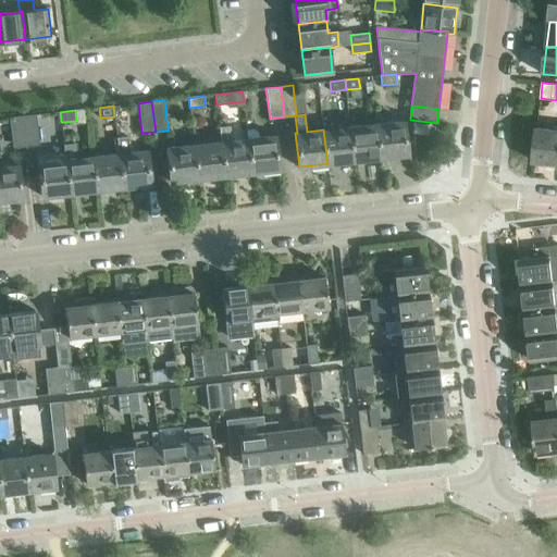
[(24,116),(27,146),(39,145),(36,115),(24,116)]
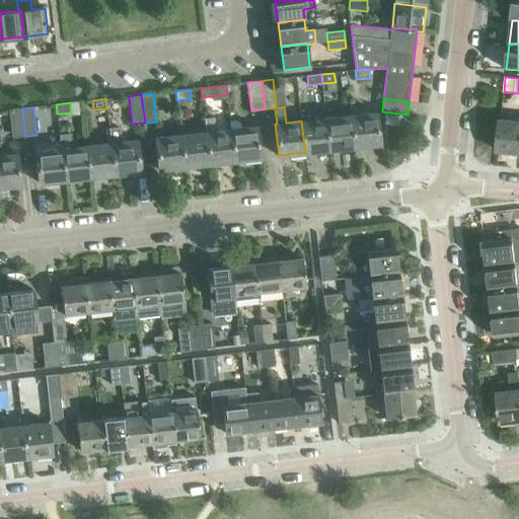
[(25,136),(22,108),(9,109),(12,138),(25,136)]
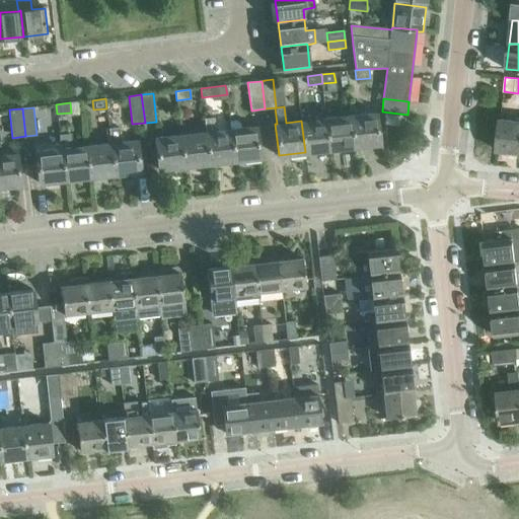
[(380,144),(376,113),(350,116),(354,147),(380,144)]
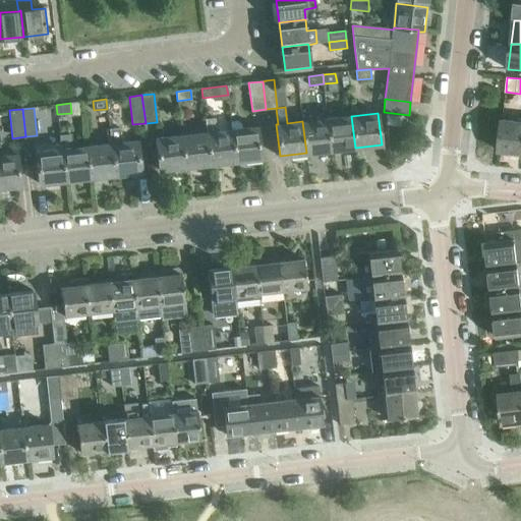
[(301,115),(302,121),(306,153),(331,151),(327,119),(311,120),(310,114),(301,115)]
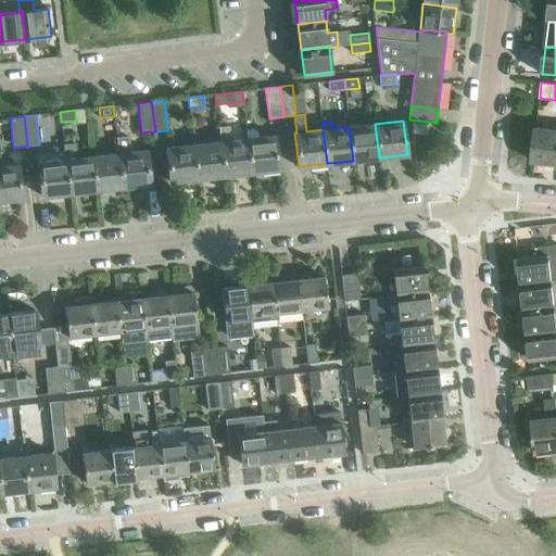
[(414,122),(413,133),(428,135),(429,124),(414,122)]
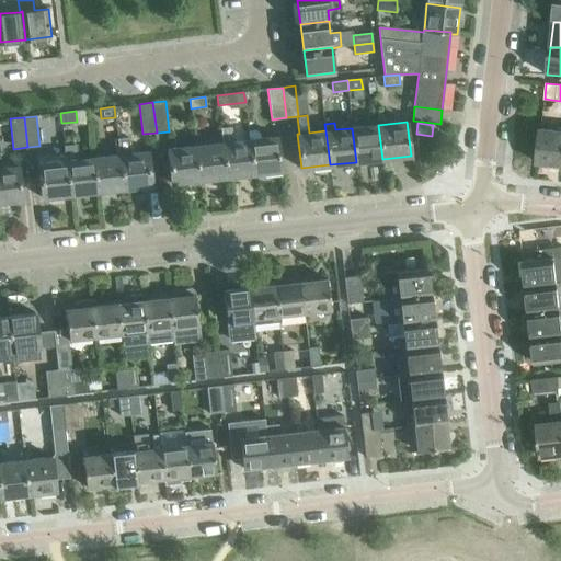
[(352,128),(356,162),(382,159),(378,125),(352,128)]
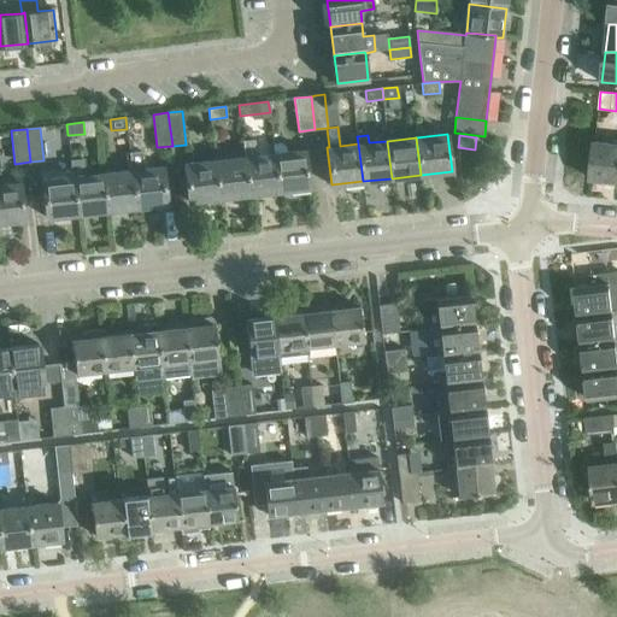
[(256,139),(244,140),(242,140),(245,157),(246,157),(250,194),(280,191),(275,154),(257,156),(256,139)]
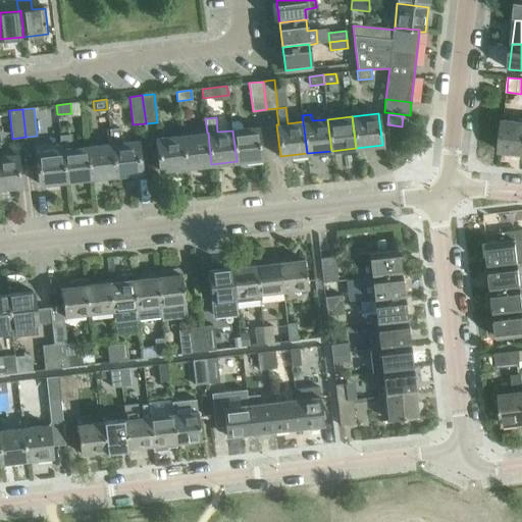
[(521,153),(521,120),(504,118),(500,151),(521,153)]
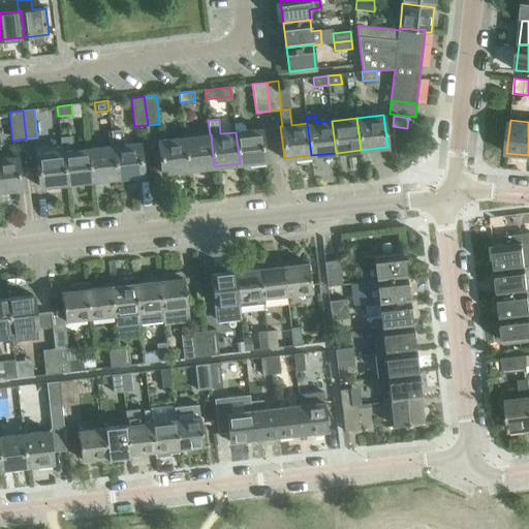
[(111,130),(113,146),(114,146),(118,178),(144,176),(139,143),(123,145),(122,129),(111,130)]
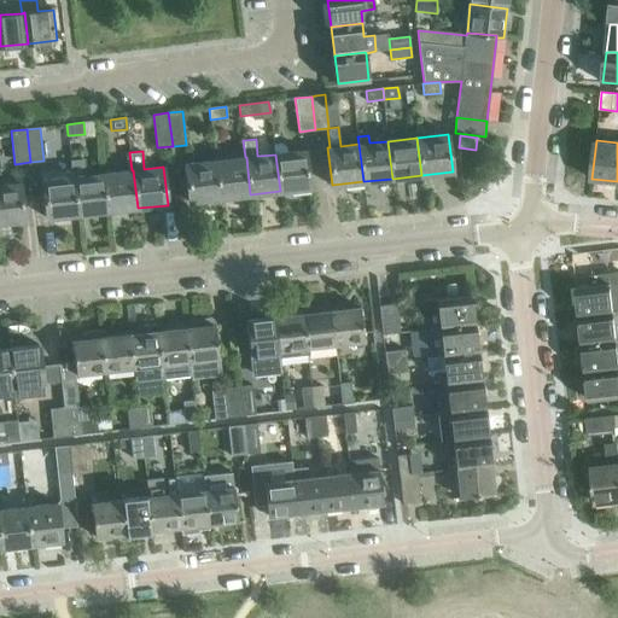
[(307,151),(277,153),(275,155),(280,191),(310,187),(307,151)]
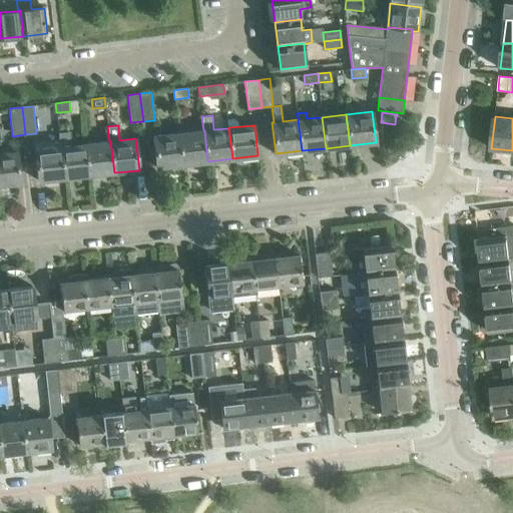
[(204,130),(203,130),(180,133),(179,133),(183,164),(207,161),(204,130)]
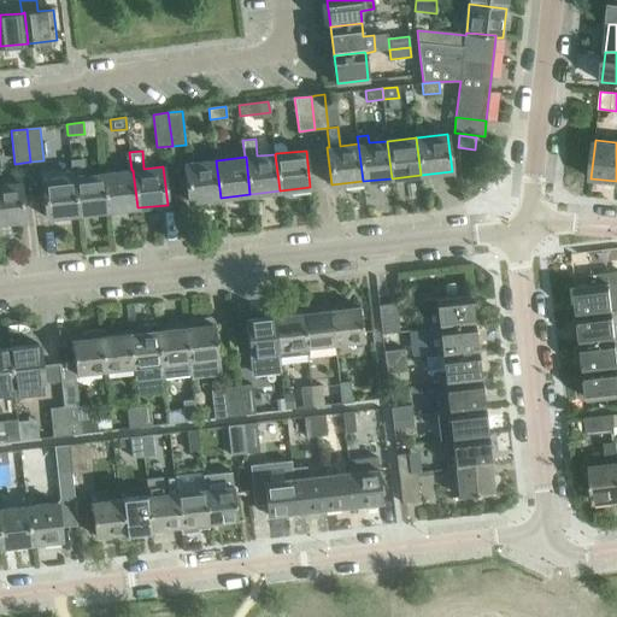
[(77,215),(109,211),(104,172),(84,175),(84,169),(86,169),(84,158),(71,160),(74,176),(77,215)]
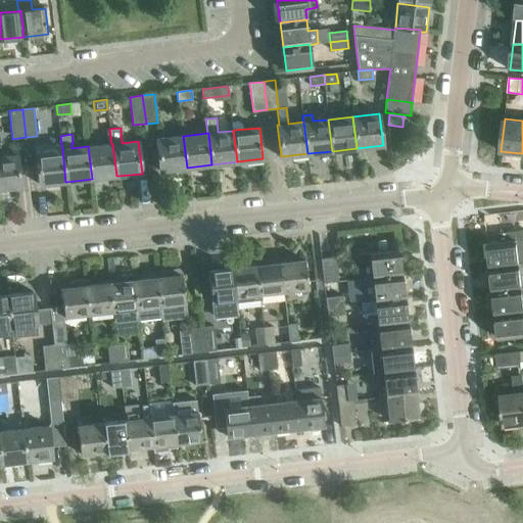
[(187,168),(183,136),(157,139),(161,171),(187,168)]
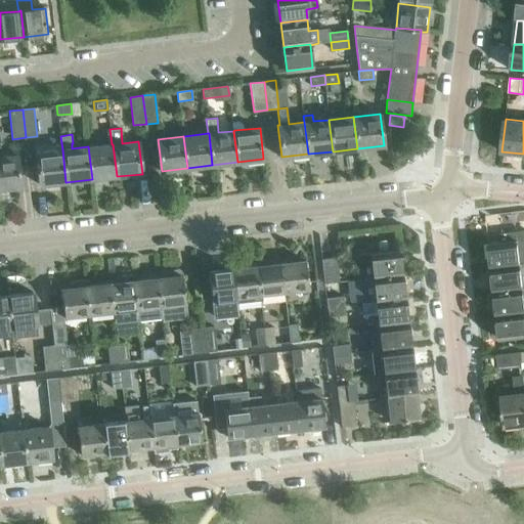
[(0,142),(0,189),(22,187),(18,155),(2,157),(0,142)]
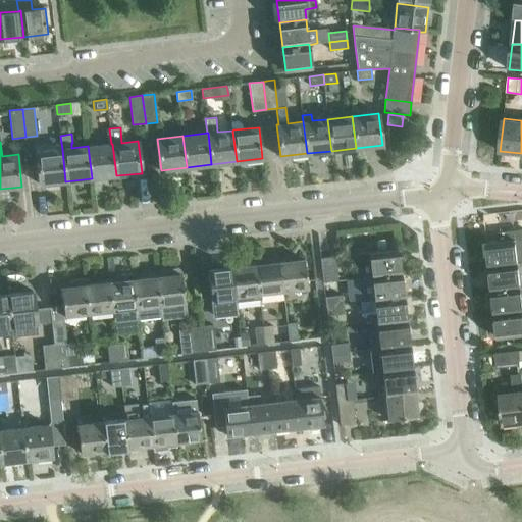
[(88,146),(92,178),(116,175),(112,144),(111,144),(88,146)]
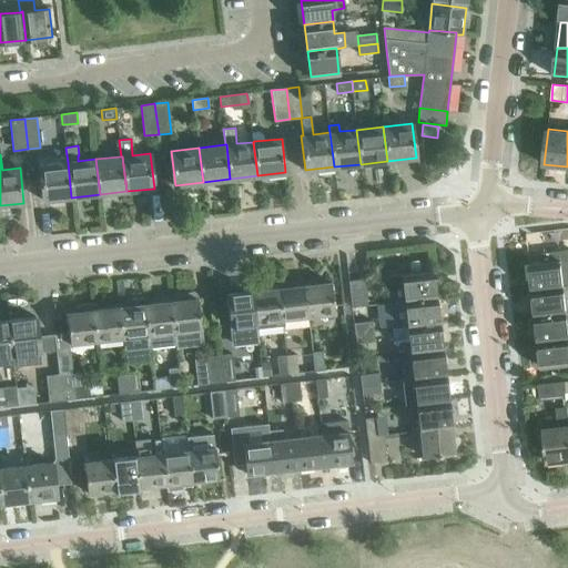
[(71,198),(68,162),(40,165),(43,201),(71,198)]
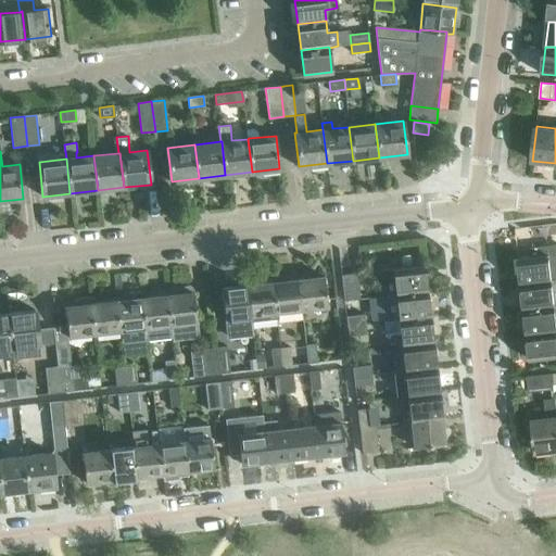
[(540,225),(528,226),(529,237),(541,236),(540,225)]
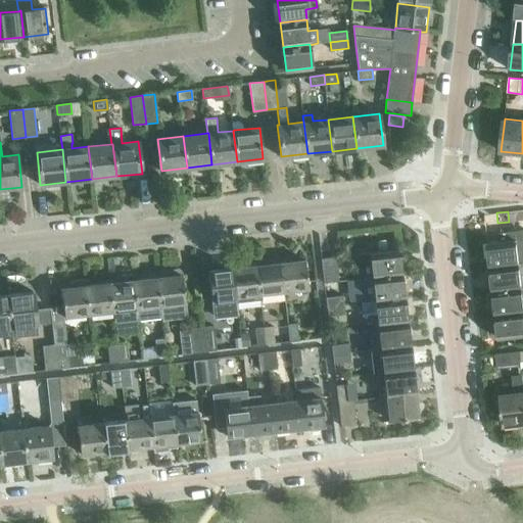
[(490,267),(522,263),(522,230),(518,231),(517,231),(500,233),(501,241),(488,242),(490,267)]
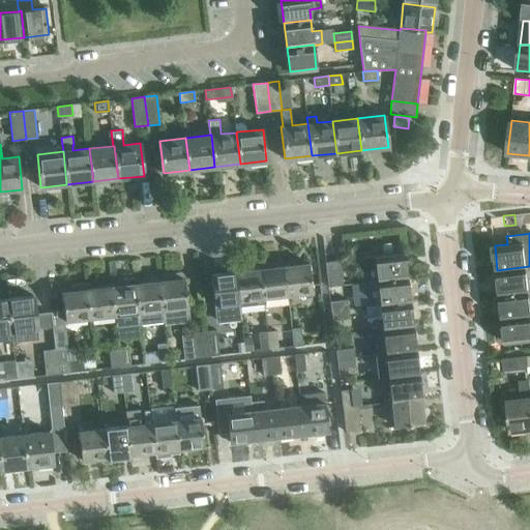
[(390,243),(382,244),(383,254),(391,253),(390,243)]
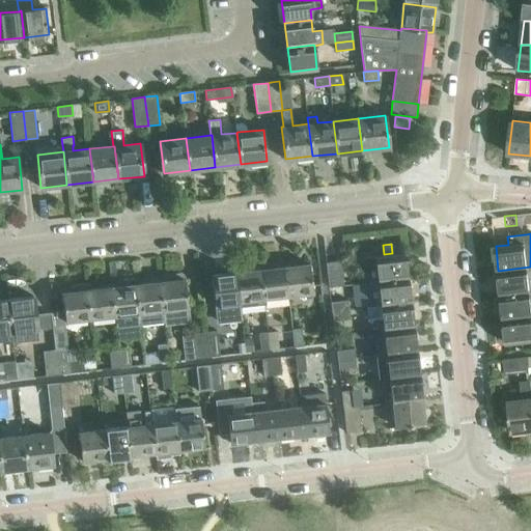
[(361,262),(362,268),(364,283),(408,278),(404,254),(365,258),(361,262)]
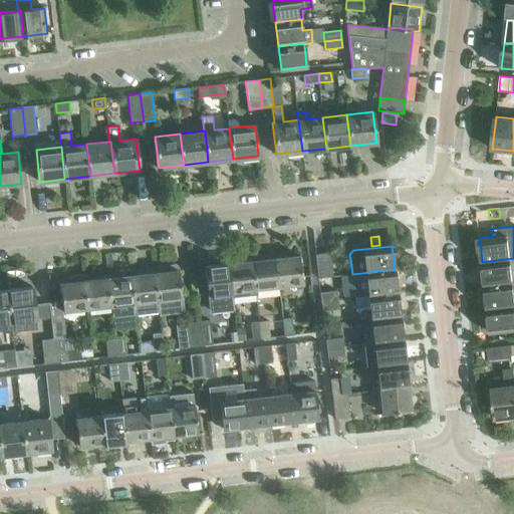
[(315,254),(318,277),(332,275),(329,253),(315,254)]
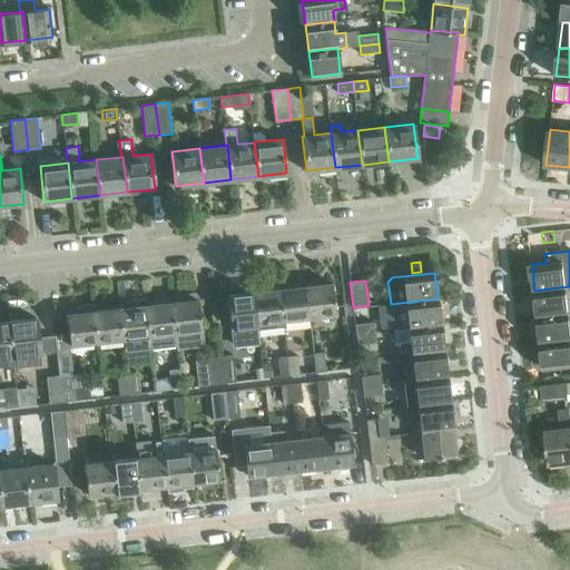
[(332,284),(305,287),(304,287),(308,318),(335,316),(332,284)]
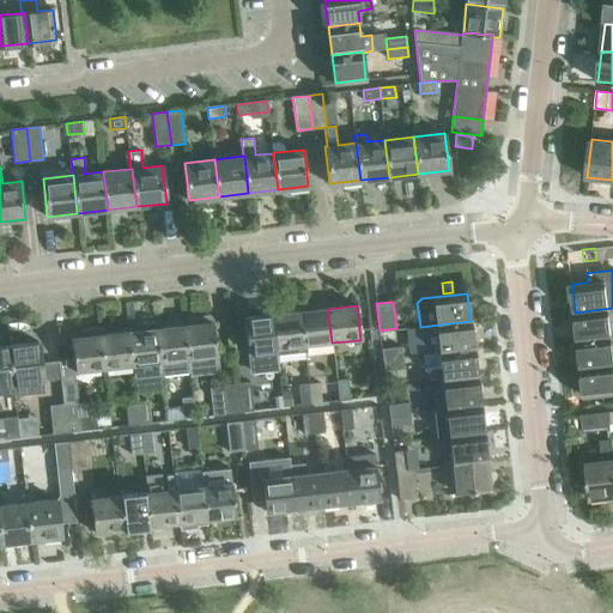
[(612,308),(575,313),(578,341),(612,338),(612,337),(612,308)]
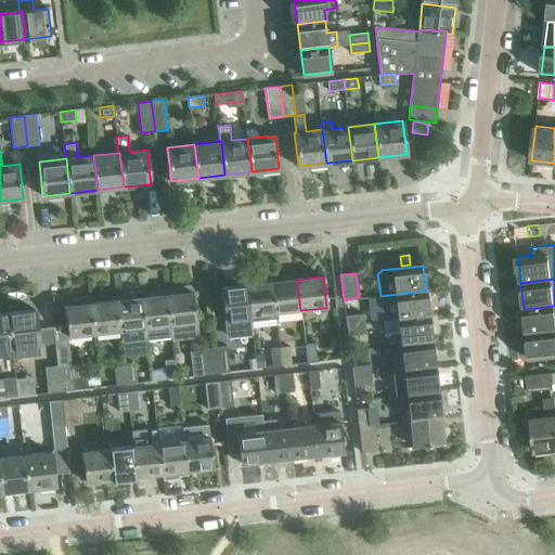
[(274,313),(275,313),(300,310),(296,280),(271,283),(274,313)]
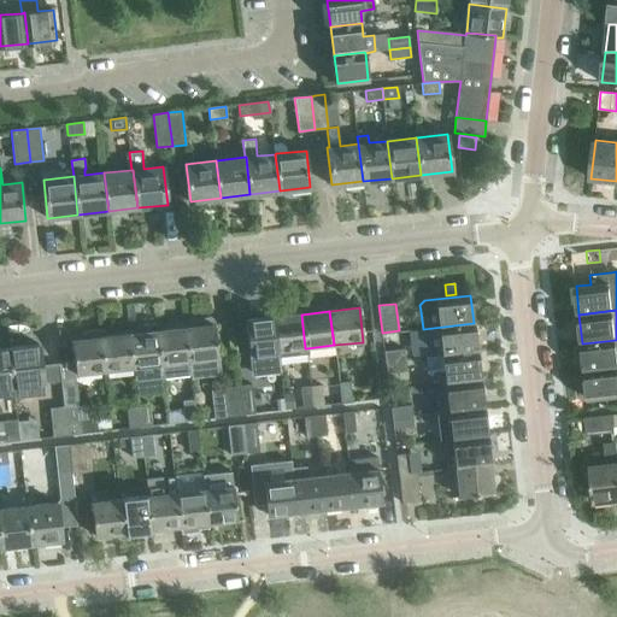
[(306,354),(305,348),(301,315),(272,317),(276,352),(277,358),(306,354)]
